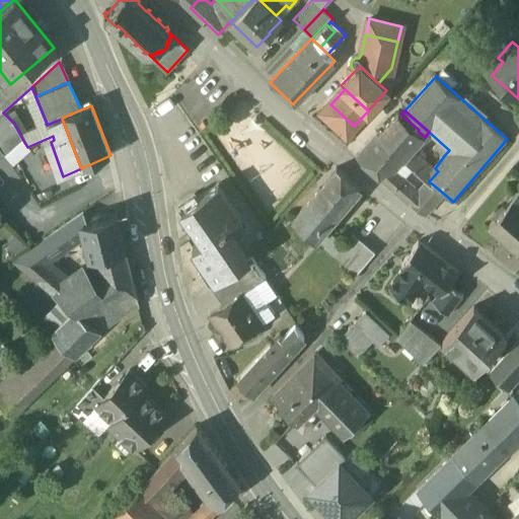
[(3,113),(0,115),(0,136),(14,124),(3,113)]
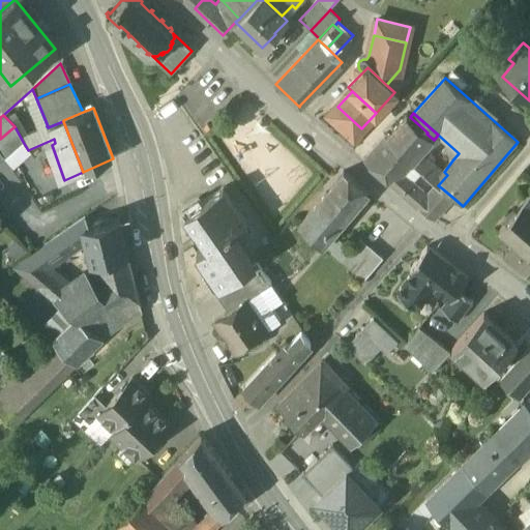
[(410,117),(407,115),(386,139),(408,158),(438,185),(447,175),(444,172),(425,155),(424,156),(418,151),(420,148),(425,149),(425,148),(434,140),(427,134),(428,133),(410,117)]
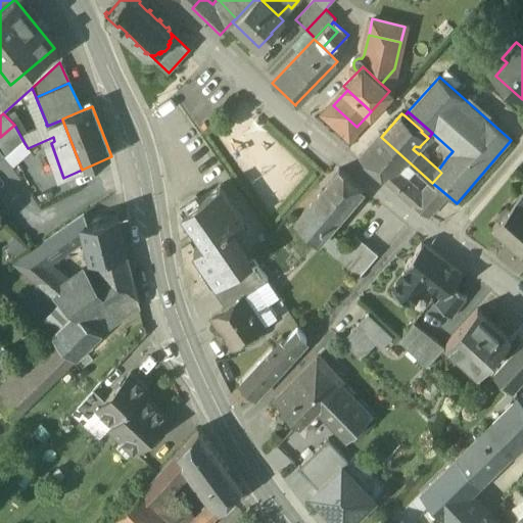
[(14,125),(0,137),(0,149),(3,153),(3,154),(21,138),(14,125)]
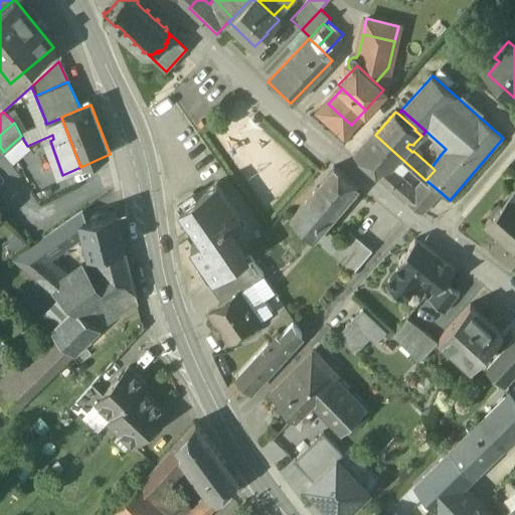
[(375,135),(355,157),(375,176),(384,167),(396,154),(375,135)]
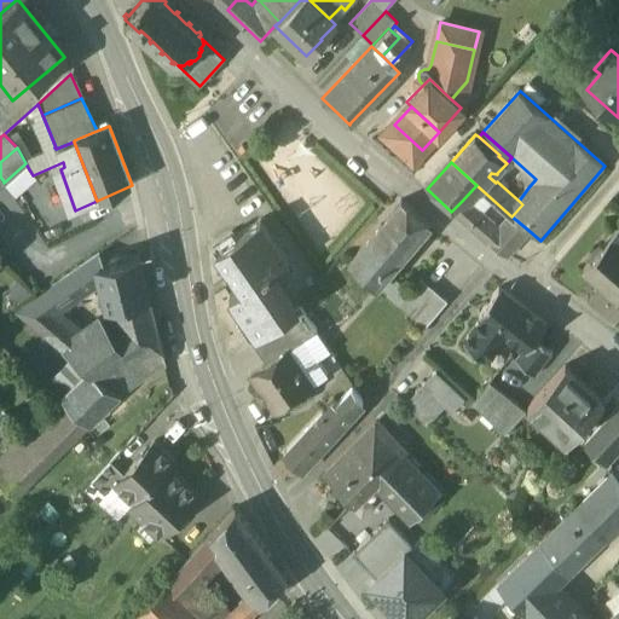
[(536,179),(524,168),(516,178),(528,187),(536,179)]
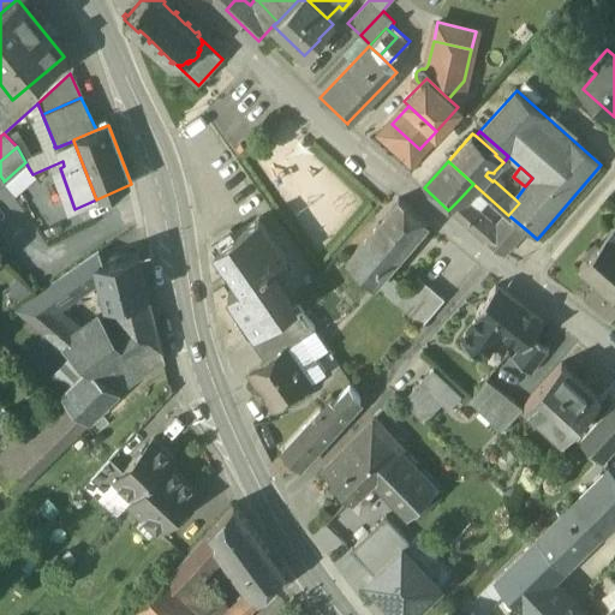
[(399,199),(346,262),(374,285),(386,272),(427,222),(399,199)]
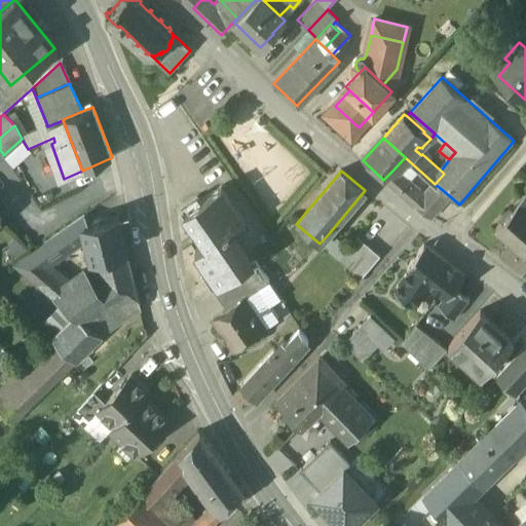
[(421,194),(392,171),(383,180),(412,204),(421,194)]
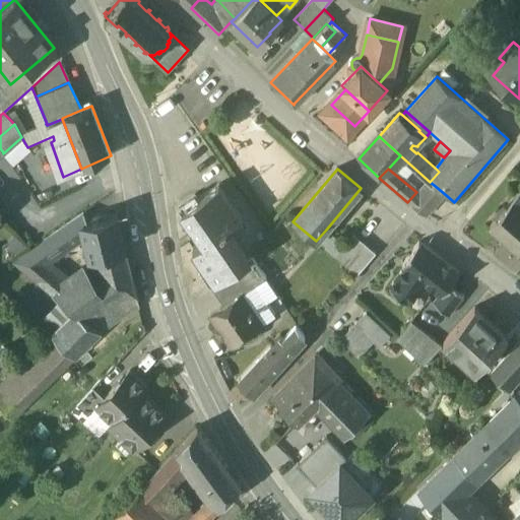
[(430,182),(419,194),(416,192),(407,202),(426,215),(446,195),(434,185),(430,182)]
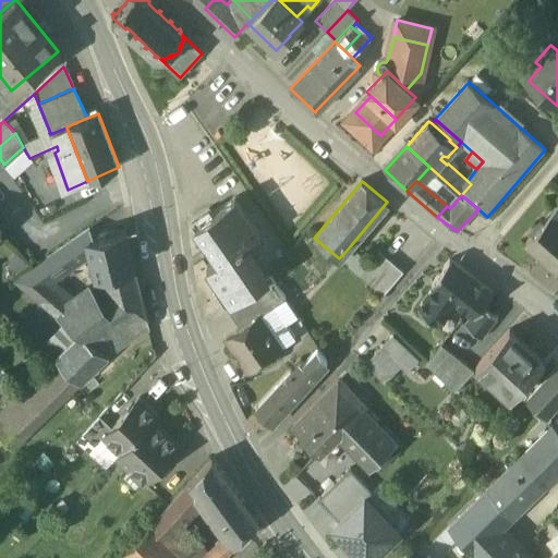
[(234,198),(202,221),(206,228),(199,232),(219,261),(207,269),(231,304),(266,280),(243,246),(259,235),(234,198)]
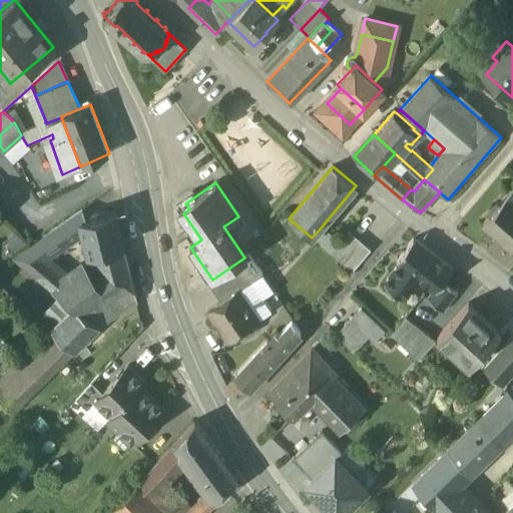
[(512,202),(507,197),(484,223),(512,248),(512,247),(512,202)]
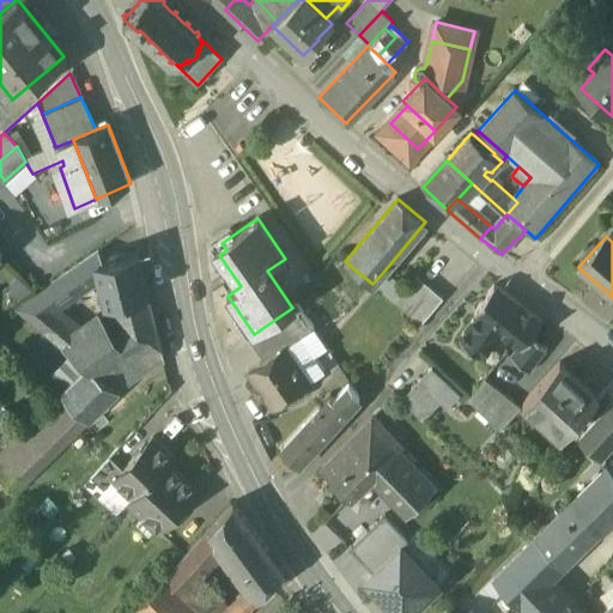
[(98,253),(47,289),(56,305),(99,275),(97,265),(103,262),(98,253)]
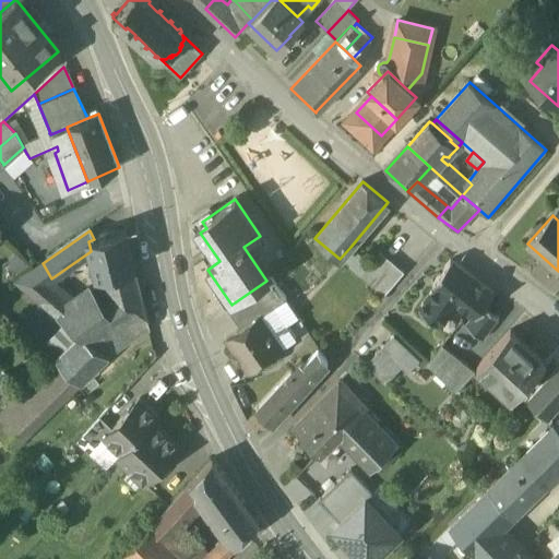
[(94,239),(88,241),(91,251),(97,276),(99,277),(108,276),(134,269),(125,232),(94,239)]
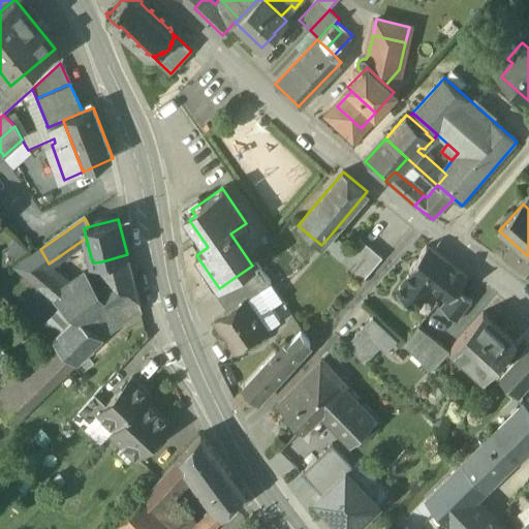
[(350,249),(332,234),(321,245),(340,260),(350,249)]
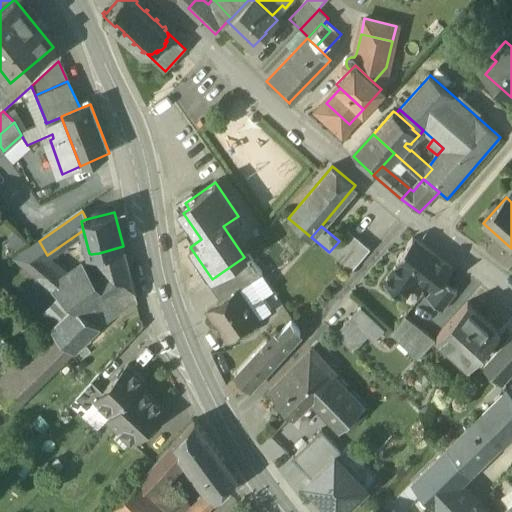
[(339,241),(329,252),(351,271),(370,249),(347,230),(339,241)]
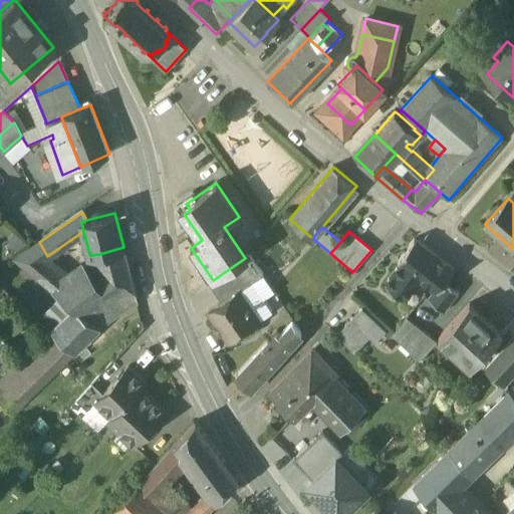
[(454,270),(414,240),(398,260),(402,263),(386,283),(404,298),(420,277),(437,290),(438,291),(445,281),(454,270)]
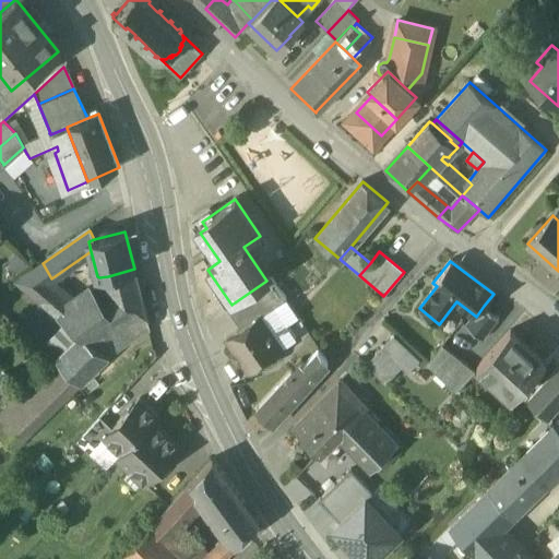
[(43,263),(16,281),(58,316),(71,307),(47,282),(51,278),(43,263)]
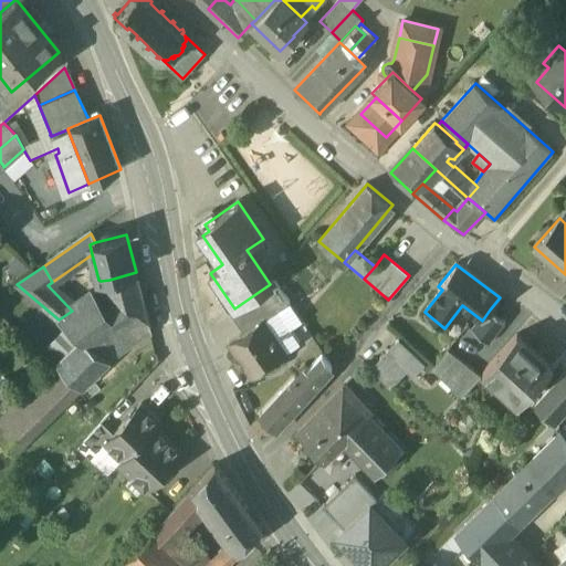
[(136,272),(109,280),(116,308),(139,289),(136,272)]
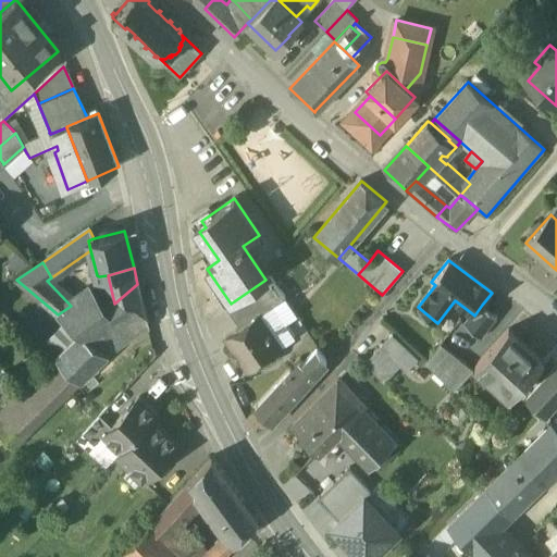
[(231,304),(225,307),(240,329),(258,317),(271,308),(285,298),(271,275),(269,277),(265,280),(231,304)]
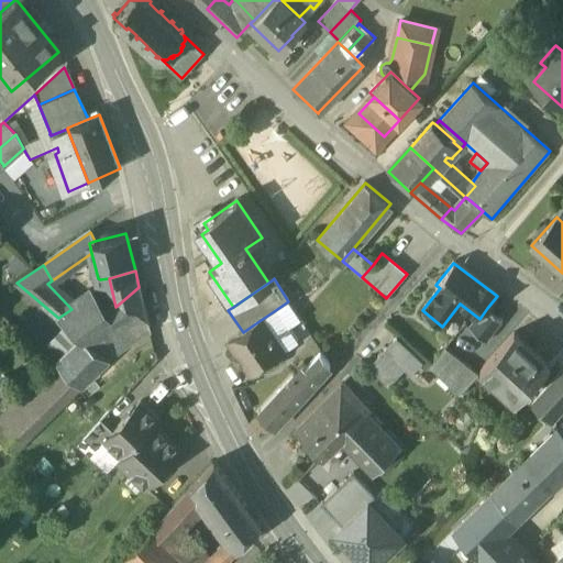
[(106,315),(91,297),(72,309),(58,318),(80,337),(81,335),(107,360),(150,330),(139,287),(116,307),(106,315)]
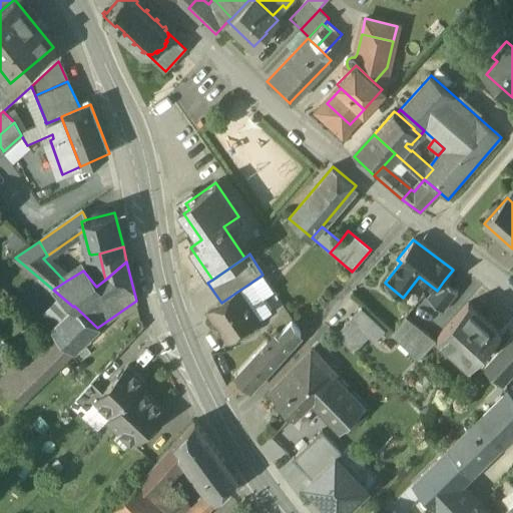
[(458,292),(444,281),(437,291),(436,290),(428,300),(443,312),(458,292)]
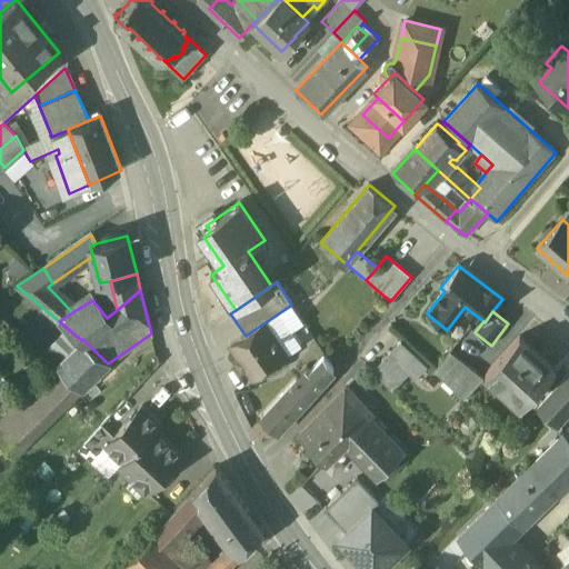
[(278,343),(291,335),(277,315),(263,323),(278,343)]
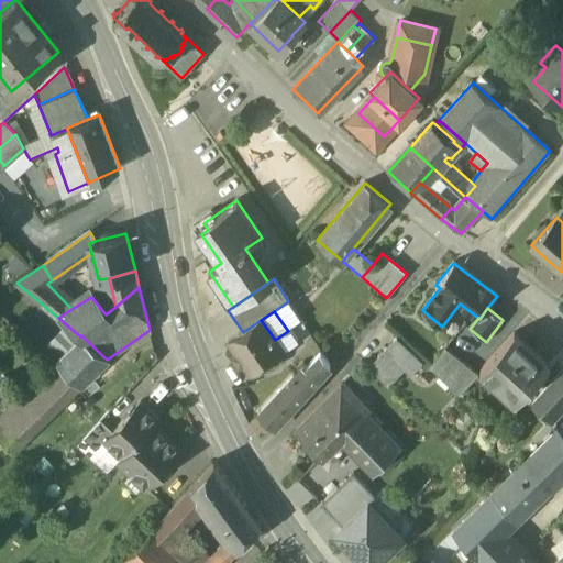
[(275,340),(261,320),(243,332),(228,343),(251,376),(269,363),(271,365),(277,366),(279,365),(280,359),(279,356),(284,353),(275,340)]
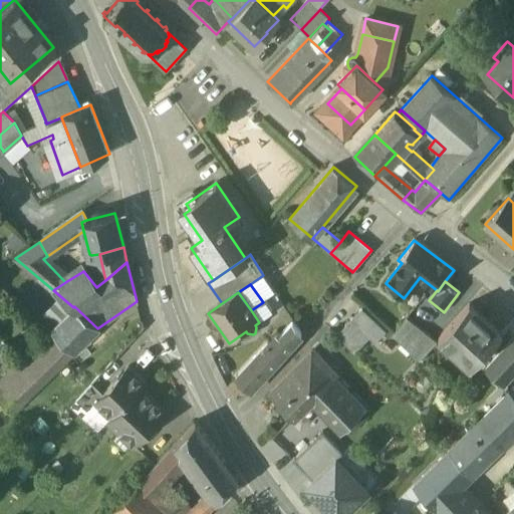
[(502,333),(468,304),(439,337),(472,367),(502,333)]
